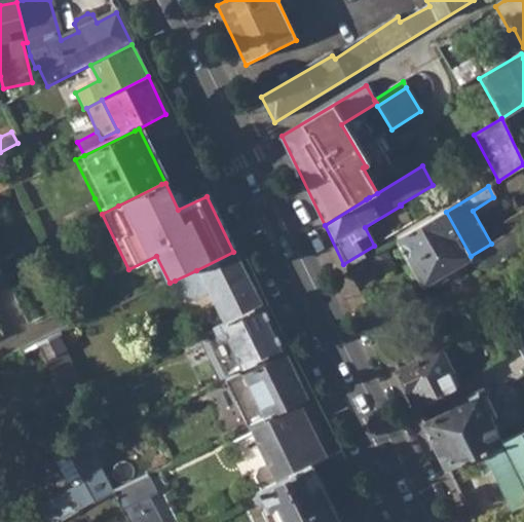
[(423,286),(463,262),(472,257),(471,256),(446,212),(397,240),(423,286)]
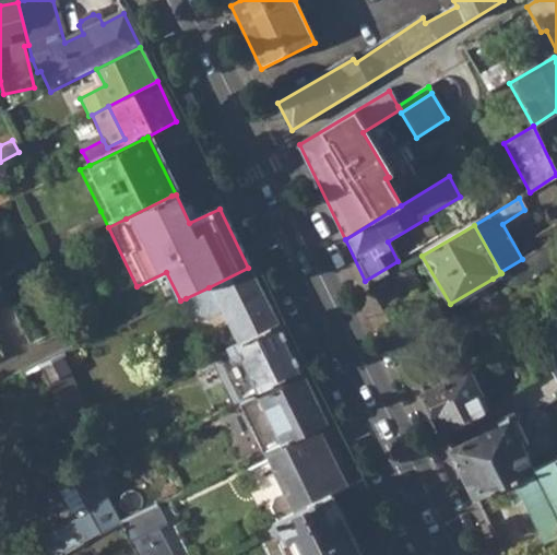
[(556,237),(522,259),(500,272),(501,273),(493,279),(495,281),(498,285),(507,287),(526,280),(556,261),(556,237)]
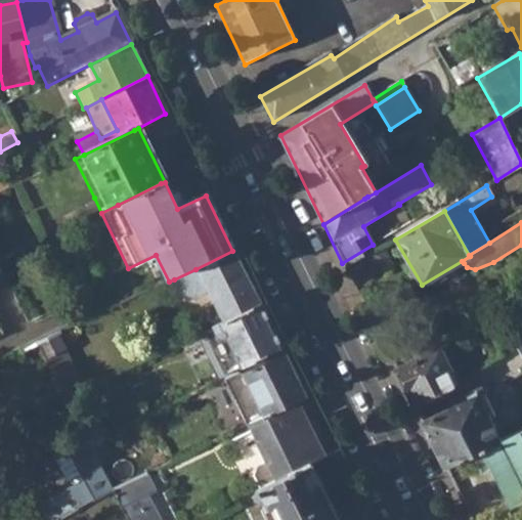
[(346,269),(354,287),(392,263),(383,247),(346,269)]
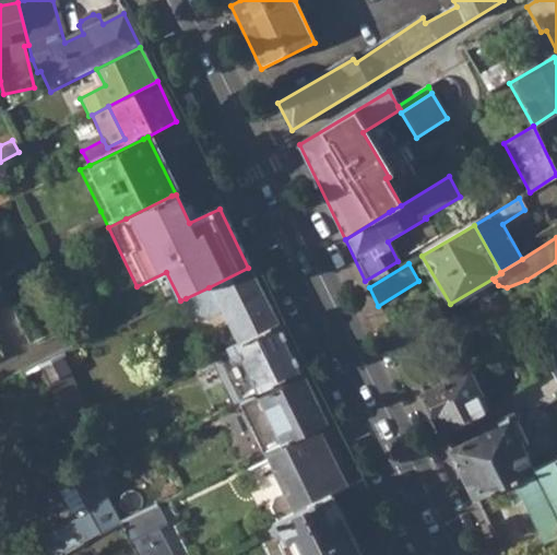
[(277,328),(248,268),(209,287),(186,298),(192,314),(206,317),(220,310),(238,346),(277,328)]
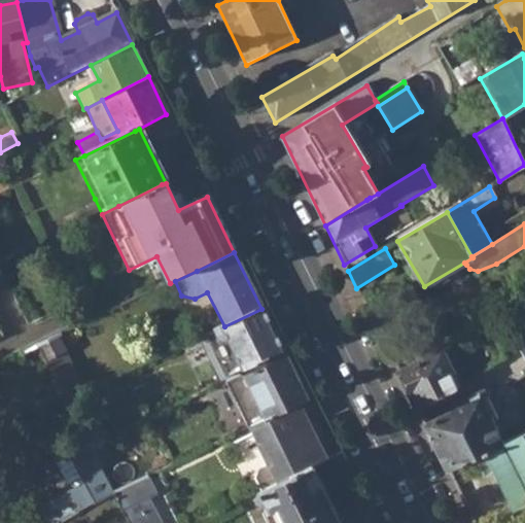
[(236,359),(244,374),(284,354),(261,309),(224,326),(214,332),(218,339),(223,336),(228,343),(213,350),(221,367),(236,359)]
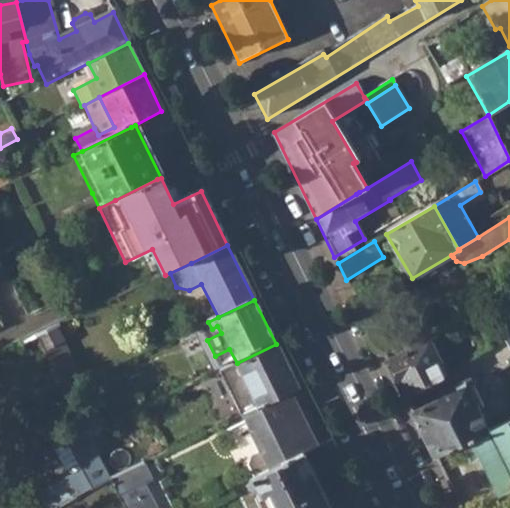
[(38,337),(66,391),(82,383),(55,329),(38,337)]
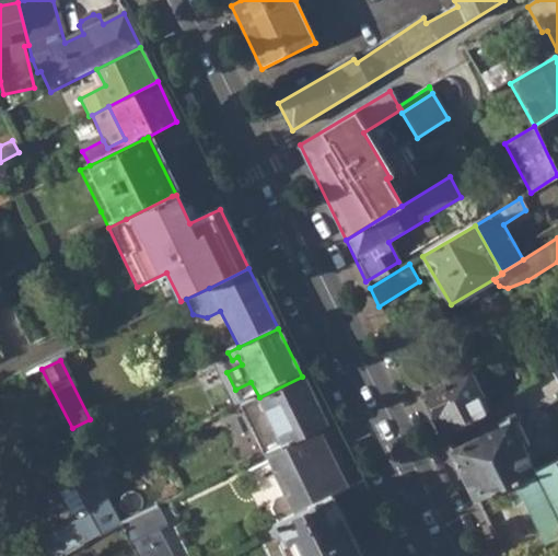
[(507,381),(515,395),(539,381),(532,367),(507,381)]
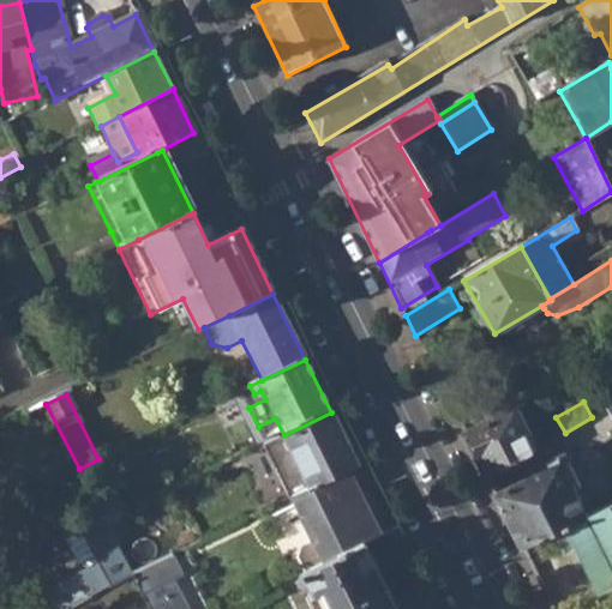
[(463,435),(486,481),(537,451),(516,411),(463,435)]
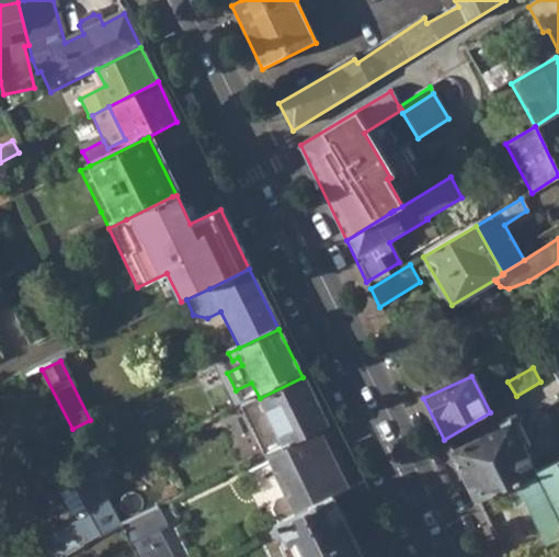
[(239,408),(264,456),(266,456),(327,428),(303,377),(260,398),(252,401),(239,408)]
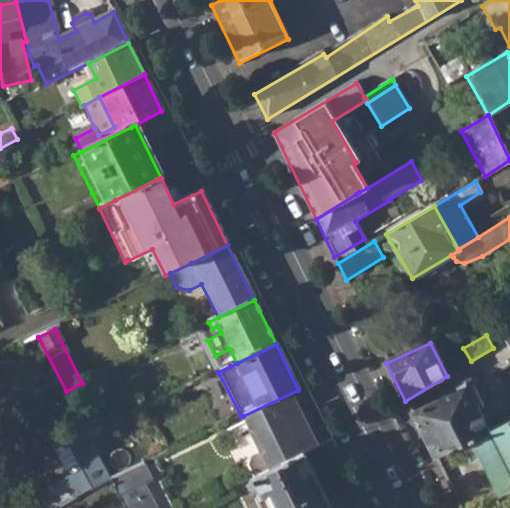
[(218,372),(230,366),(227,358),(195,373),(199,382),(218,372)]
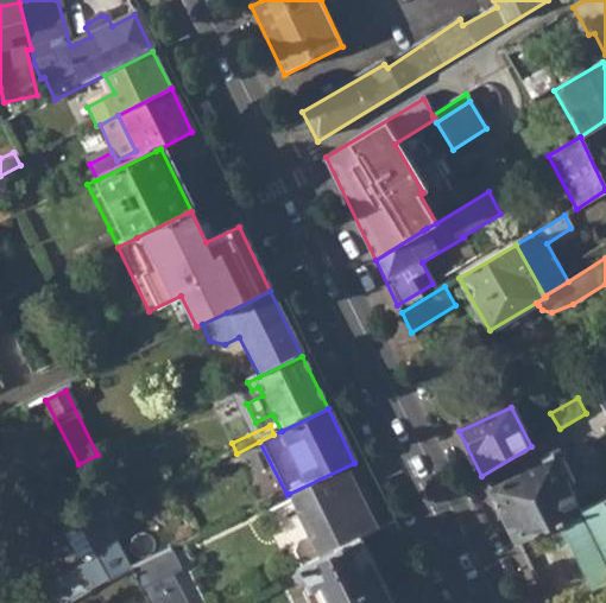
[(490,493),(515,545),(541,531),(580,513),(568,483),(572,481),(557,452),(519,469),(523,475),(490,493)]
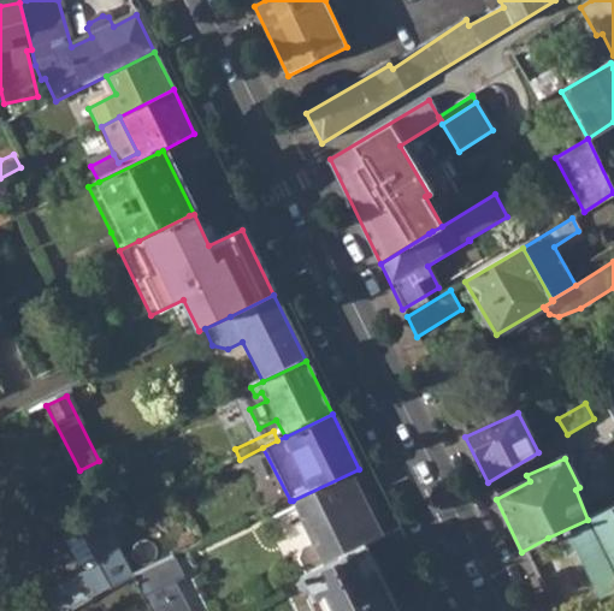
[(295,562),(301,575),(364,545),(390,532),(381,514),(371,517),(360,496),(370,491),(359,469),(293,500),(297,506),(317,544),(307,549),(295,562)]
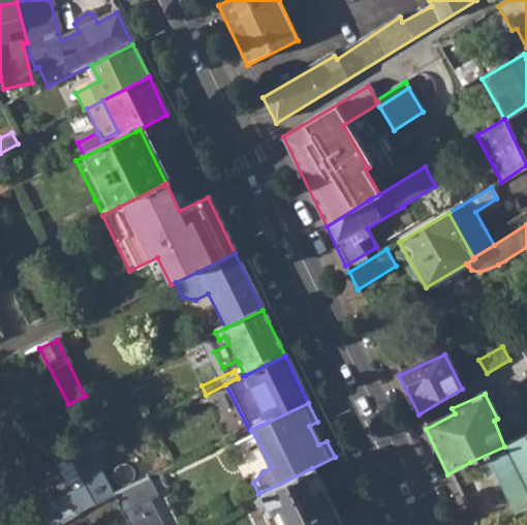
[(255,435),(251,430),(249,430),(229,439),(234,445),(255,435)]
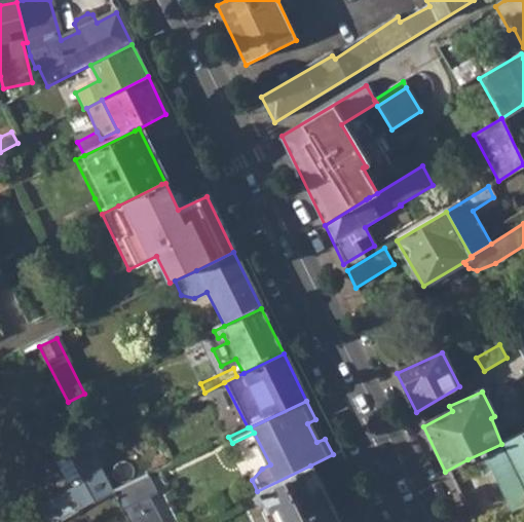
[(523,433),(501,444),(468,459),(478,481),(490,475),(508,511),(523,501),(523,433)]
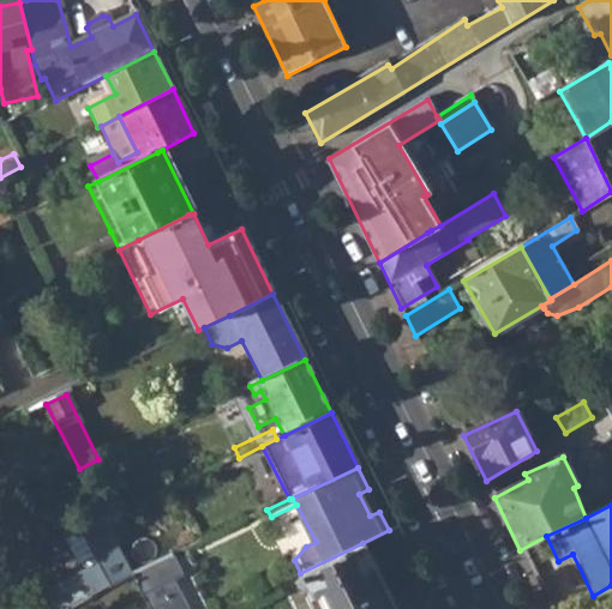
[(132,574),(106,523),(103,518),(61,541),(78,572),(90,573),(48,595),(55,608),(73,608),(133,577),(132,574)]
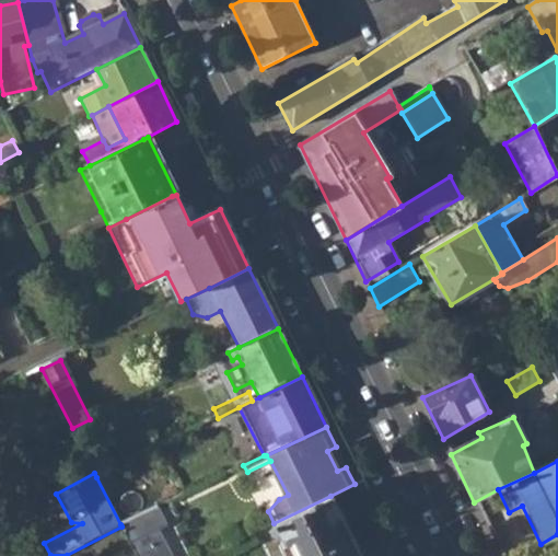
[(359,555),(330,496),(274,523),(288,555),(359,555)]
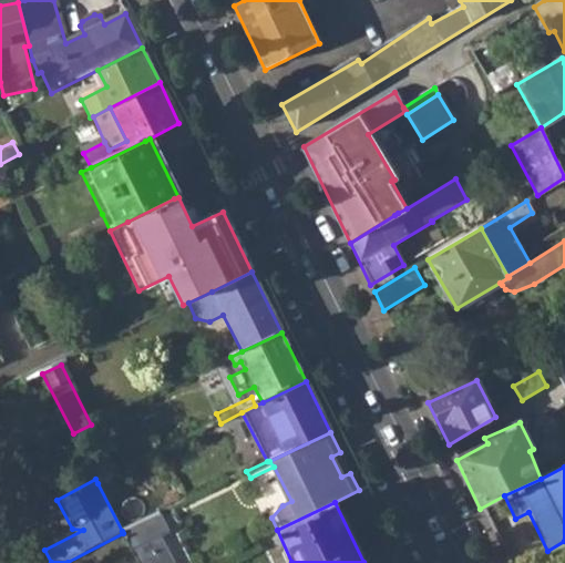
[(123,533),(137,562),(172,562),(158,536),(168,532),(158,513),(122,531),(123,533)]
